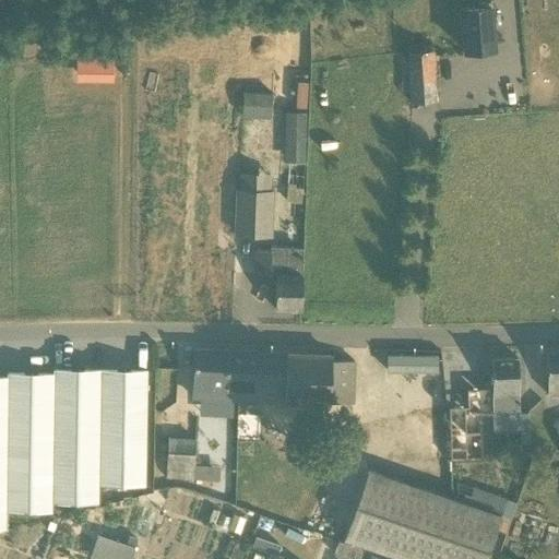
[(495,6),(461,9),(465,51),(498,49),(495,6)]
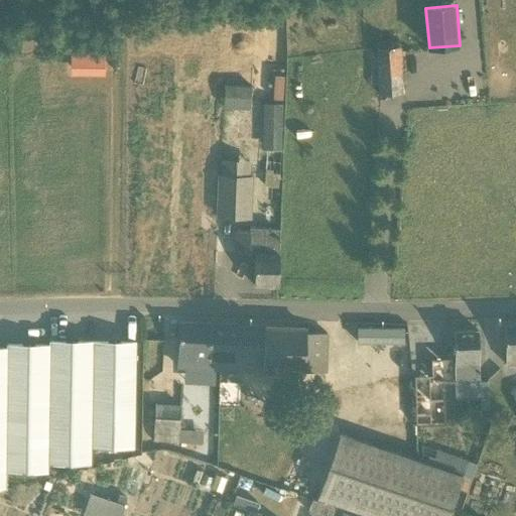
[(403,94),(399,41),(377,42),(380,95),(403,94)]
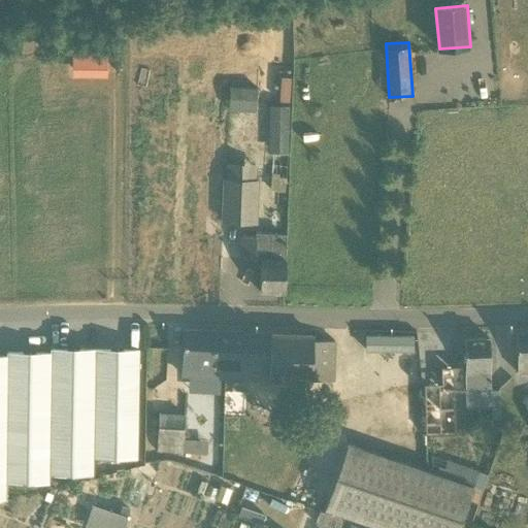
[(231,108),(258,109),(259,87),(232,86),(231,108)]
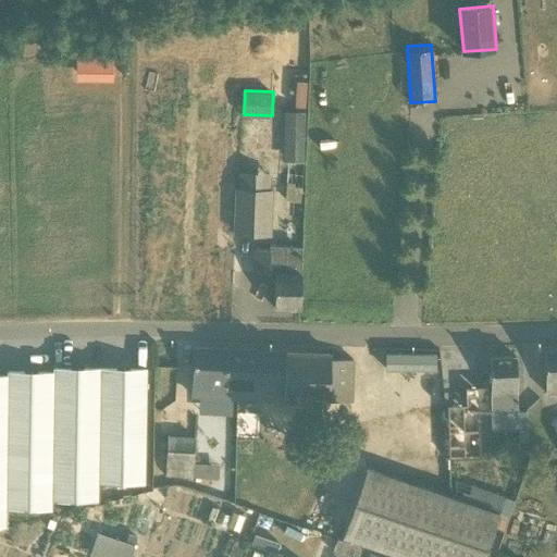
[(286,109),(285,159),(307,160),(308,110),(286,109)]
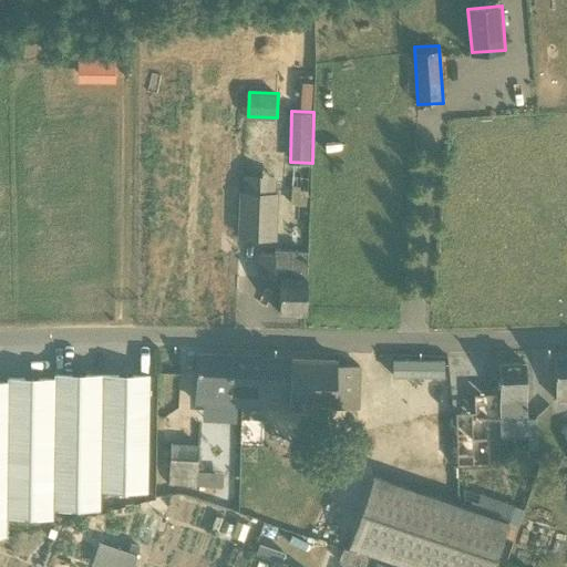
[(277,194),(276,194),(276,176),(244,175),(243,193),(240,193),(238,240),(276,241),(277,194)]
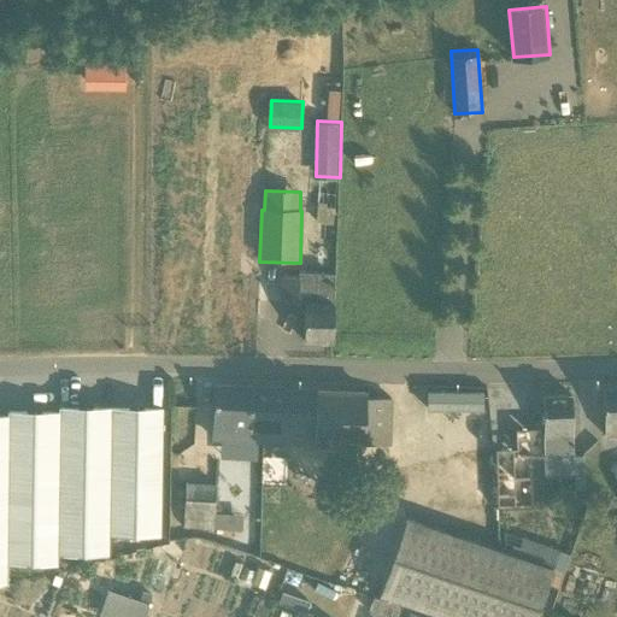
[(282,304),(305,305),(304,341),(333,341),(334,278),(329,277),(329,274),(299,272),(299,276),(283,276),(282,304)]
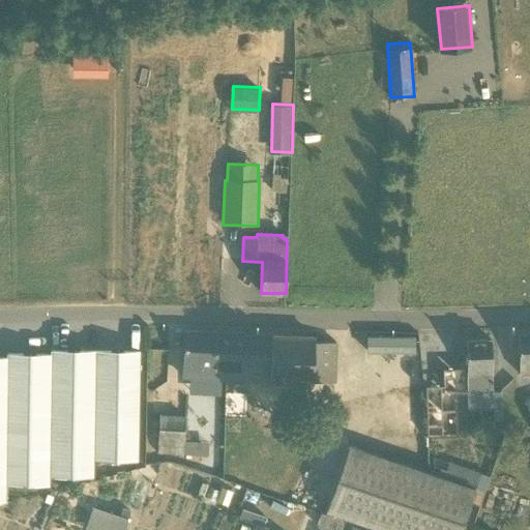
[(214,363),(215,333),(184,331),(183,352),(182,376),(226,378),(228,363),(214,363)]
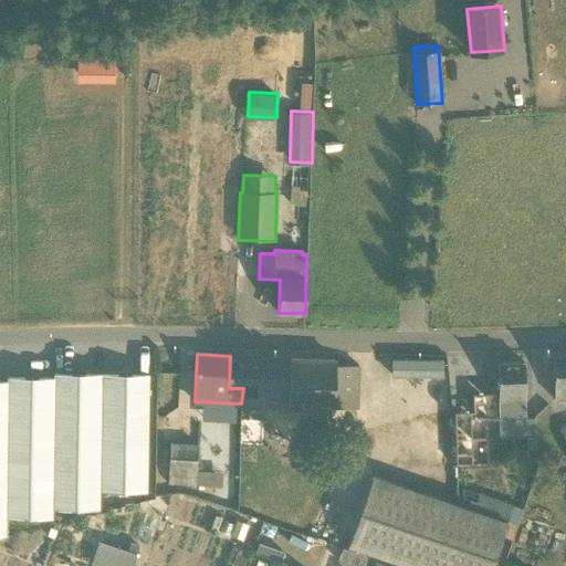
[(355,368),(336,367),(336,360),(293,359),(293,358),(230,356),(229,388),(243,388),(241,404),(290,406),(290,405),(353,408),(355,368)]
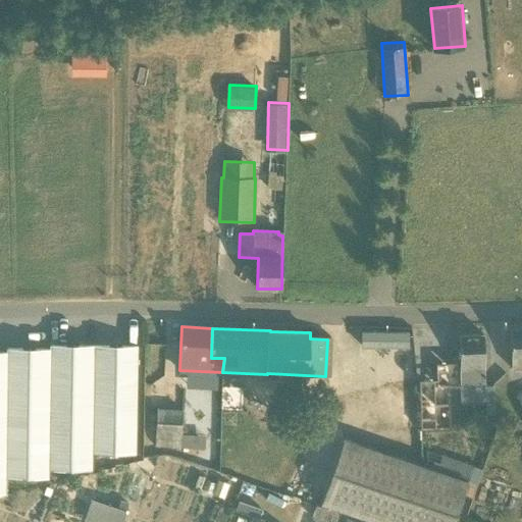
[(521,367),(521,328),(510,329),(511,350),(512,368),(521,367)]
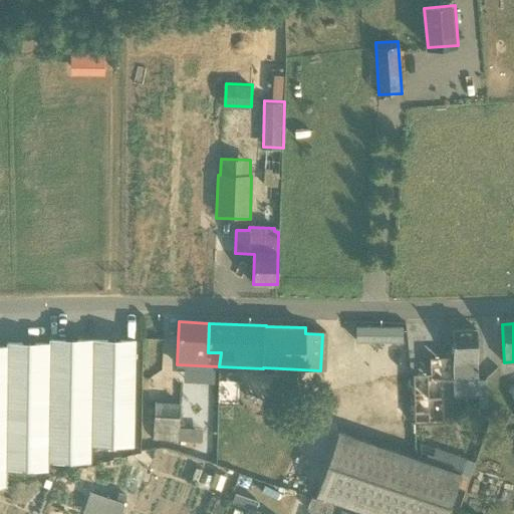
[(454,379),(464,379),(478,379),(477,349),(476,329),(452,330),(453,357),(454,379)]
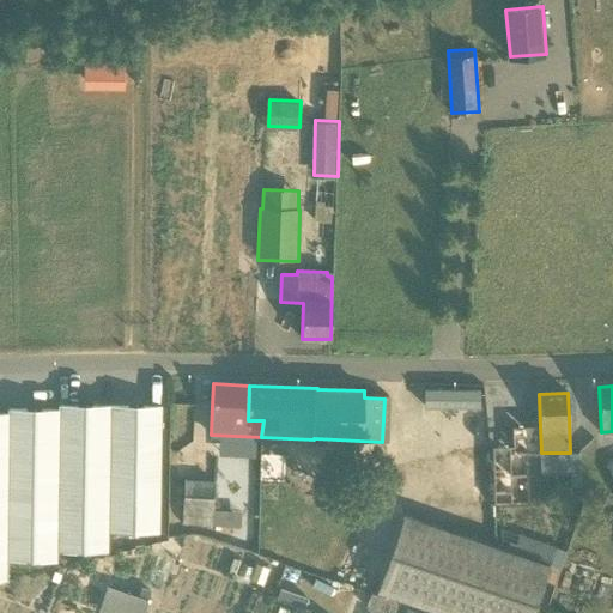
[(424,396),(424,422),(481,422),(481,396),(424,396)]
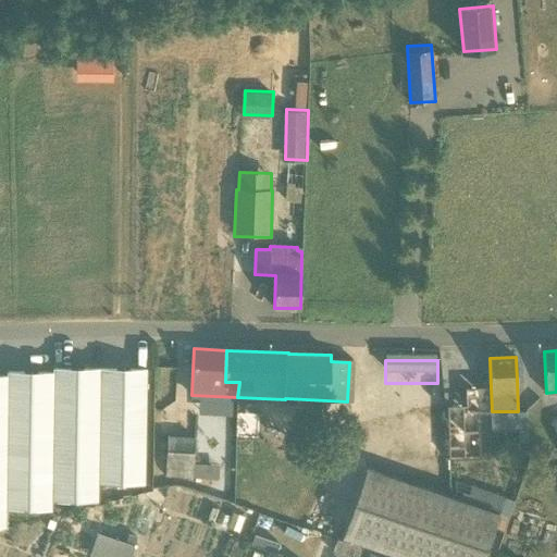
[(145,443),(146,370),(54,369),(54,373),(12,372),(9,372),(8,376),(0,375),(0,529),(7,528),(5,508),(51,509),(51,499),(98,500),(98,506),(144,495),(144,484),(144,480),(145,443)]
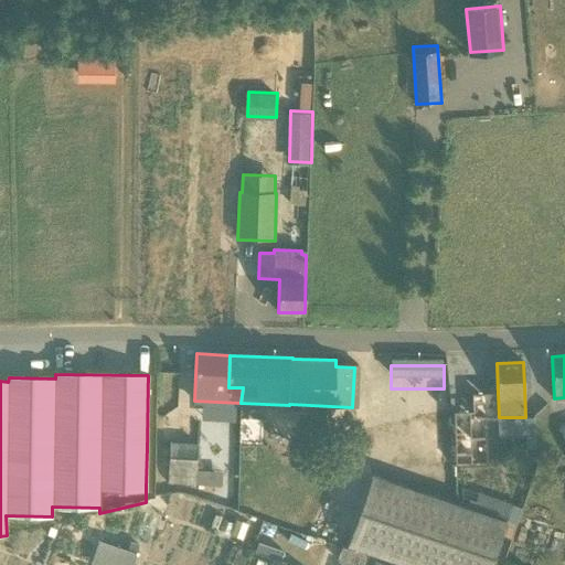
[(170,443),(169,482),(195,483),(222,484),(223,470),(196,469),(198,444),(170,443)]
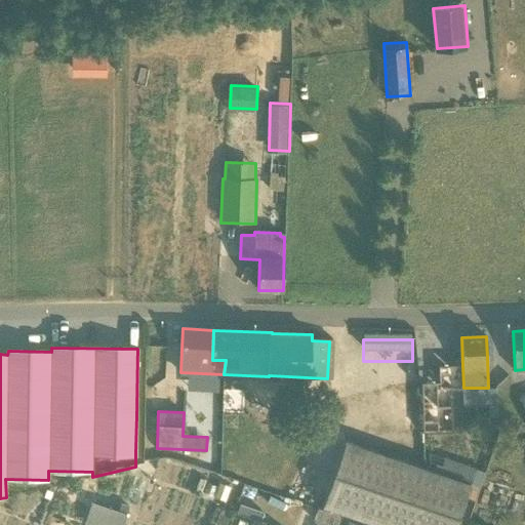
[(323,506),(379,524),(456,524),(471,484),(345,441),(323,506)]
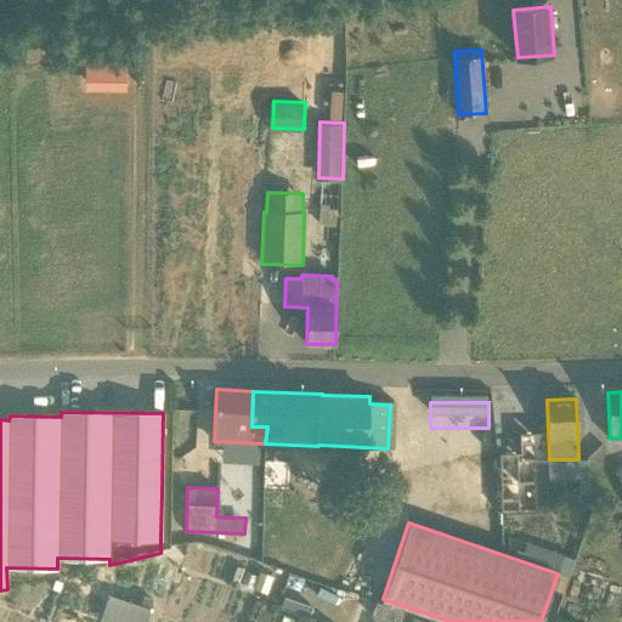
[(109,594),(103,614),(126,621),(145,621),(154,599),(145,597),(141,605),(109,594)]
